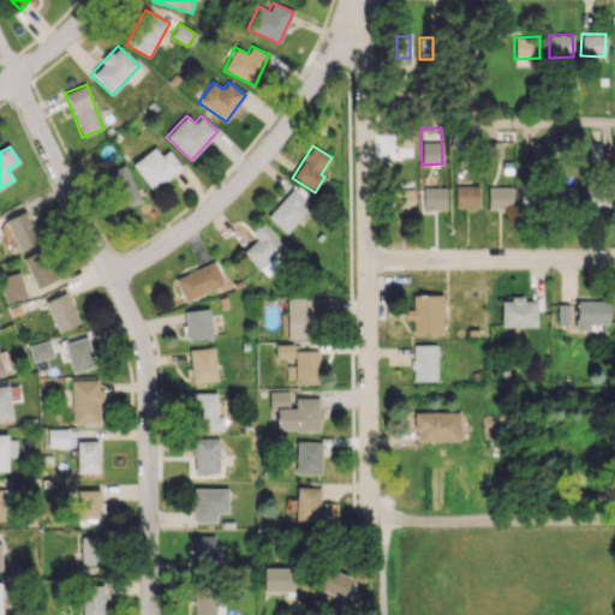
[(168,150),(161,156),(154,147),(131,165),(153,191),(183,167),(168,150)]
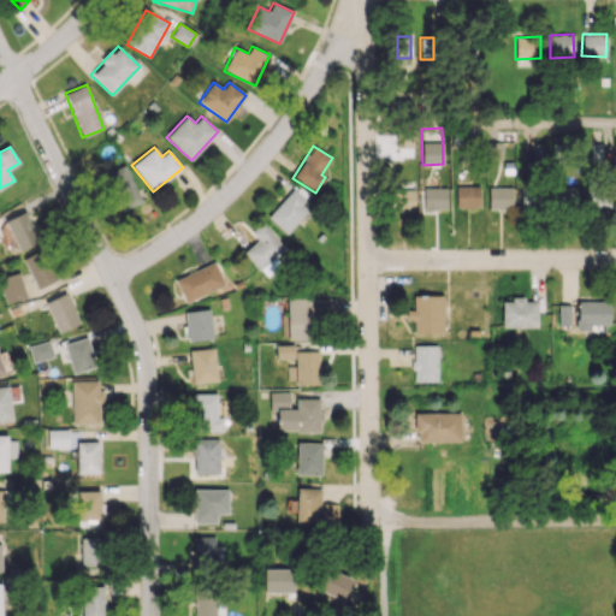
[(141,202),(125,165),(102,175),(118,212),(141,202)]
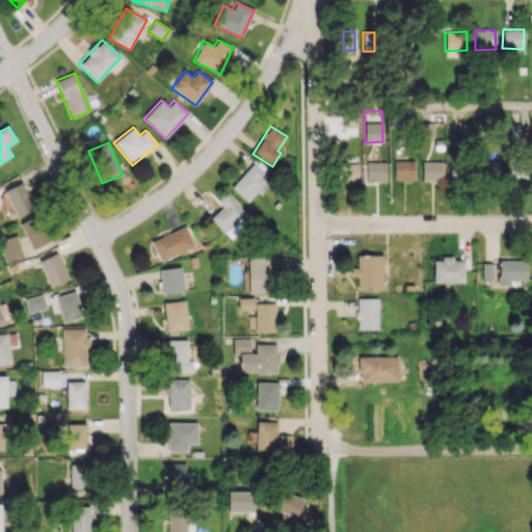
[(267,169),(257,159),(231,187),(246,203),(266,181),(261,177),(267,169)]
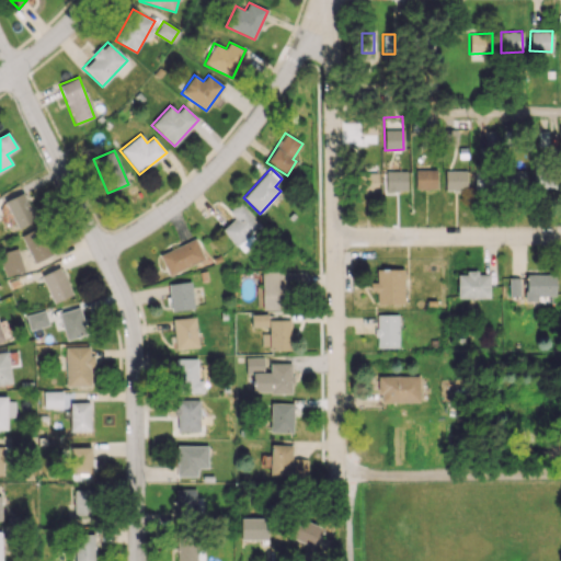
[(436,169),(414,169),(415,189),(436,189),(436,169)]
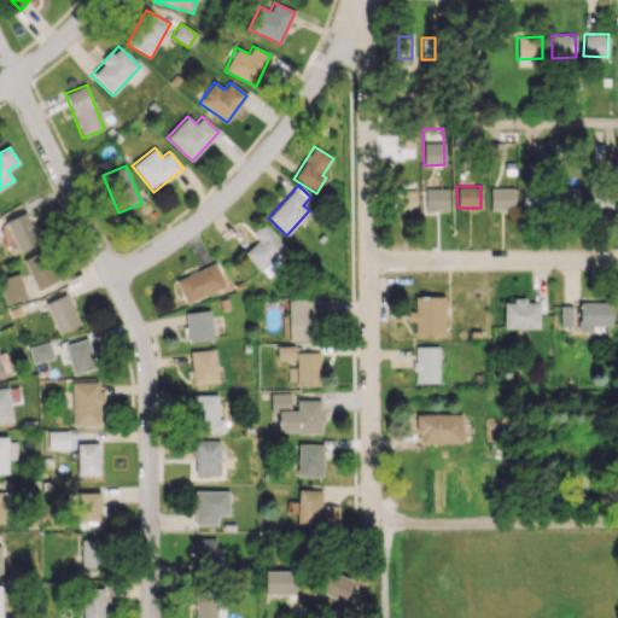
[(424,210),(448,210),(448,188),(425,187),(424,210)]
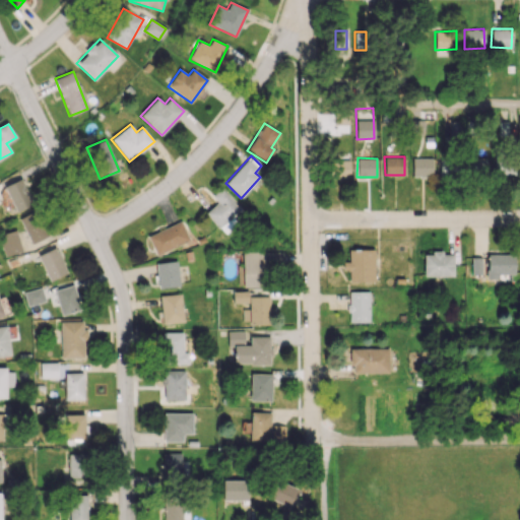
[(440,157),(439,177),(456,178),(457,158),(440,157)]
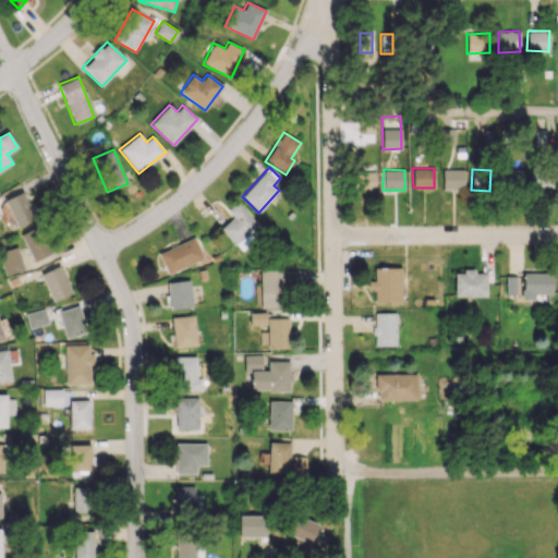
[(522,169),(501,169),(500,187),(522,187),(522,169)]
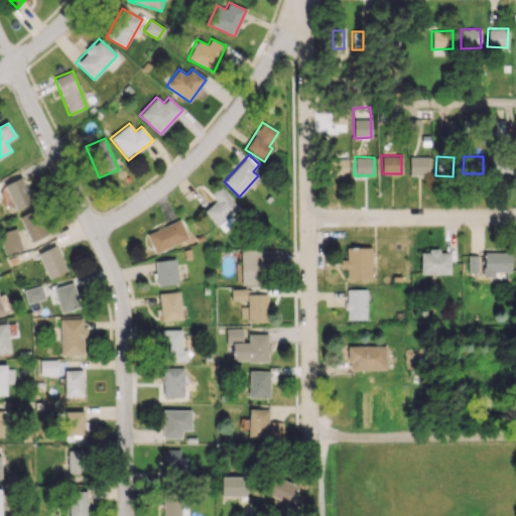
[(511,173),(510,156),(490,157),(491,174),(511,173)]
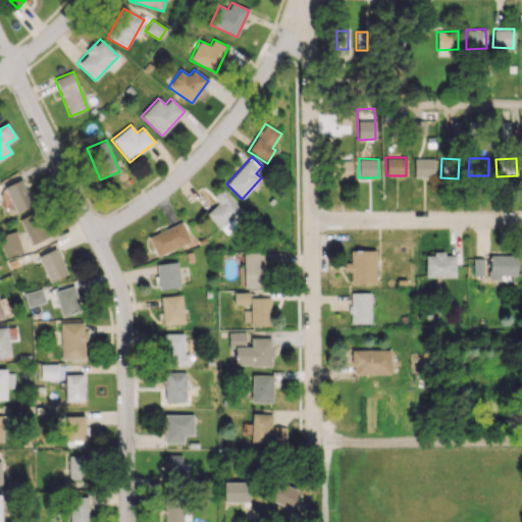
[(413,159),(414,177),(433,177),(433,159),(413,159)]
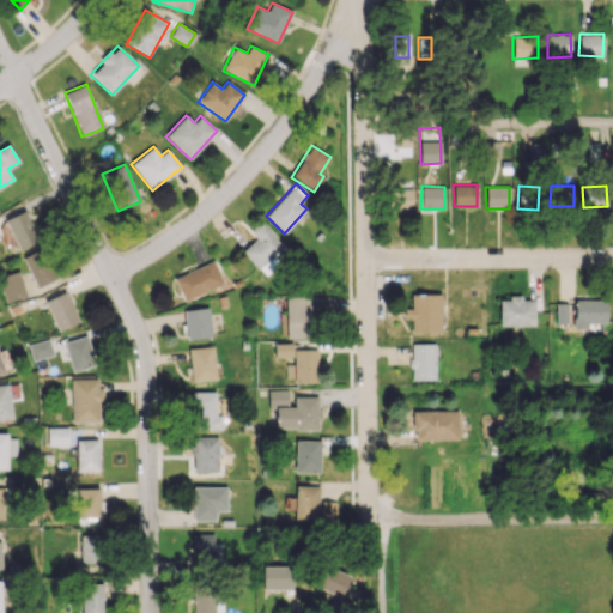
[(412,210),(412,188),(396,189),(396,210),(412,210)]
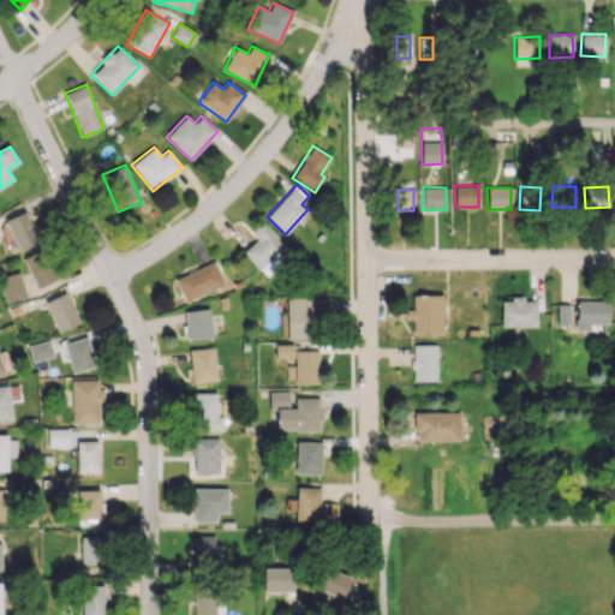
[(5,219),(16,250),(39,242),(28,210),(5,219)]
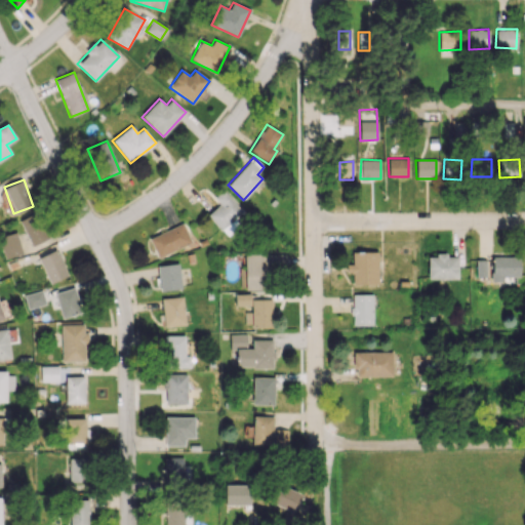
[(247,214),(224,189),(213,198),(218,204),(207,215),(225,235),(247,214)]
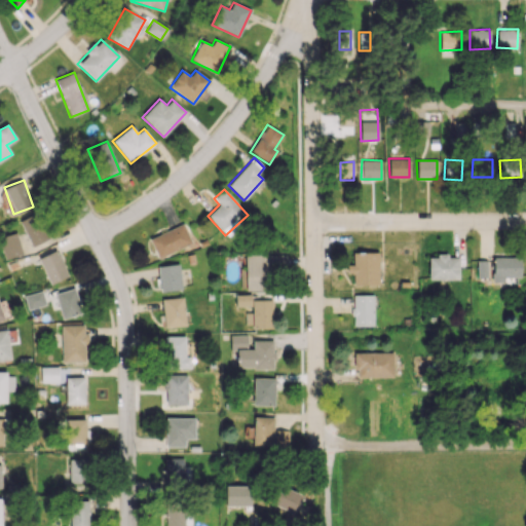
[(48,239),(37,213),(20,220),(30,247),(48,239)]
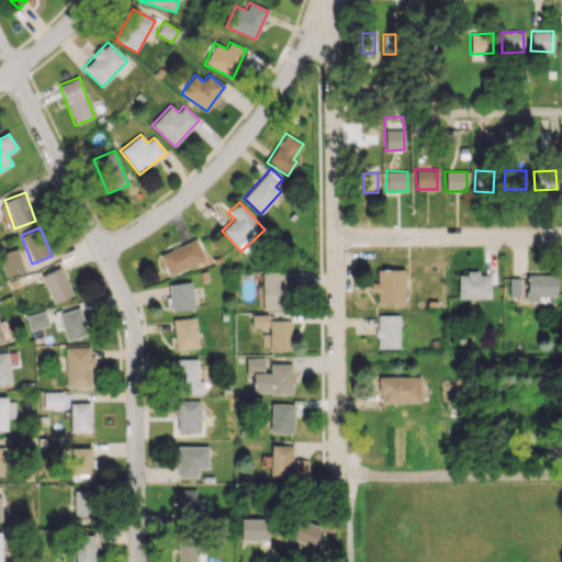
[(158,256),(169,277),(205,259),(194,238),(158,256)]
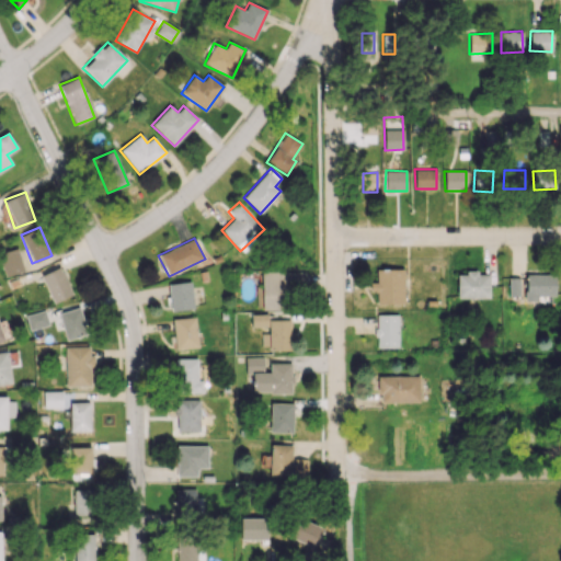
[(0,262),(4,277),(24,271),(16,248),(0,252),(0,262)]
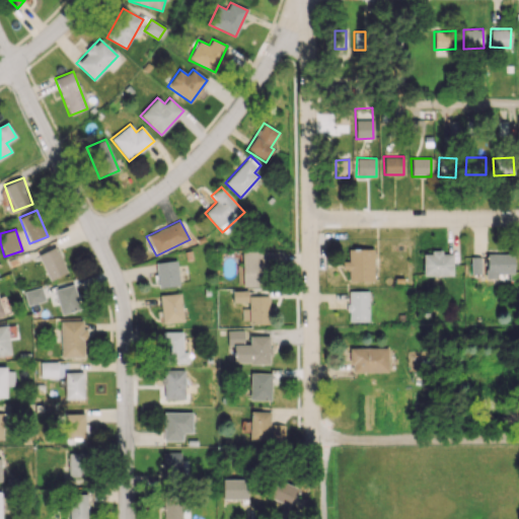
[(38,254),(49,281),(67,274),(56,246),(38,254)]
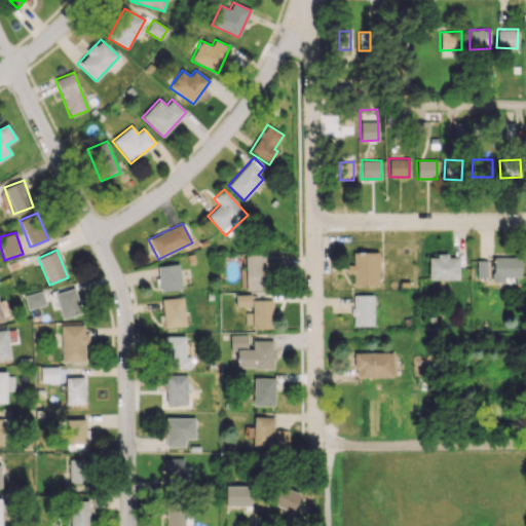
[(352,285),(378,286),(379,253),(352,253),(352,265),(347,265),(347,273),(353,273),(352,285)]
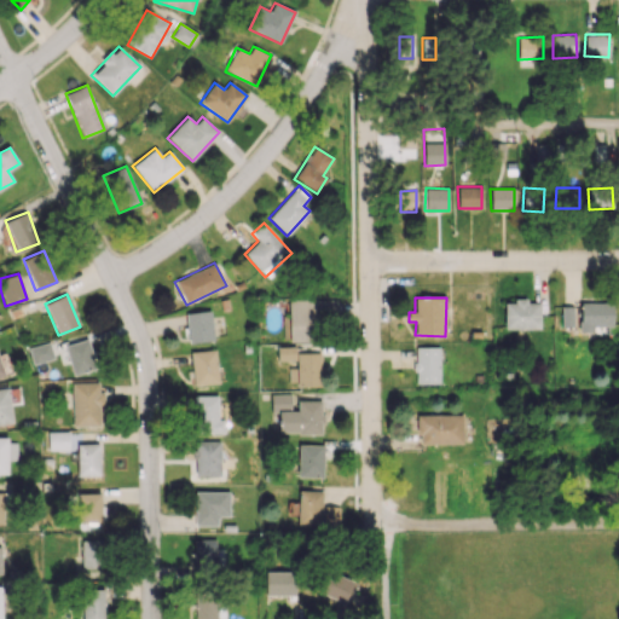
[(288,341),(317,341),(317,318),(336,318),(336,300),(289,300),(288,341)]
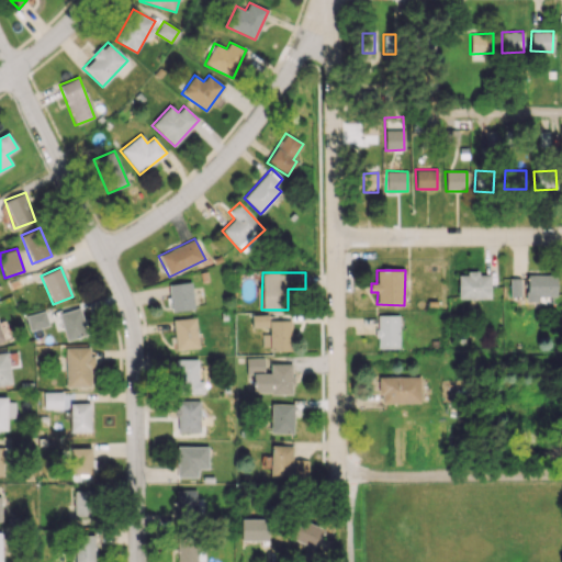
[(490,276),(480,276),(480,273),(458,273),(458,299),(490,299),(490,276)]
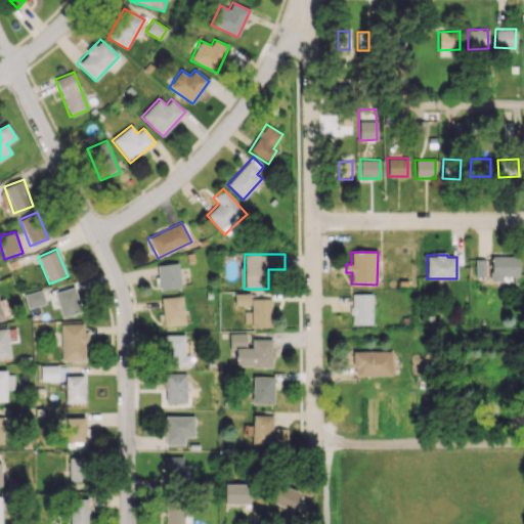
[(518,256),(490,256),(490,281),(501,281),(501,276),(519,276),(518,256)]
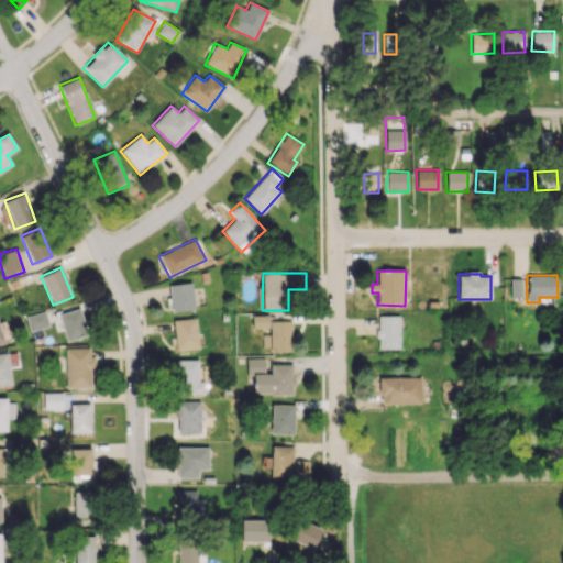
[(511,297),(520,297),(520,280),(511,280),(511,297)]
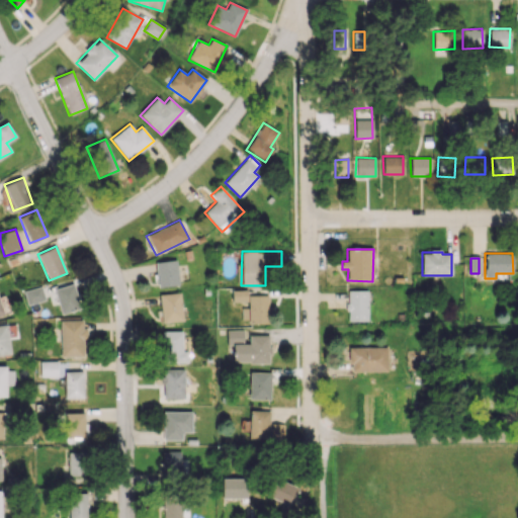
[(178,285),(176,260),(155,261),(157,286),(178,285)]
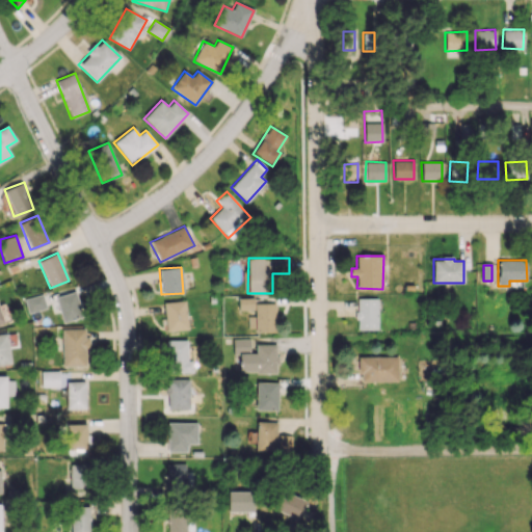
[(55,296),(62,322),(82,317),(75,291),(55,296)]
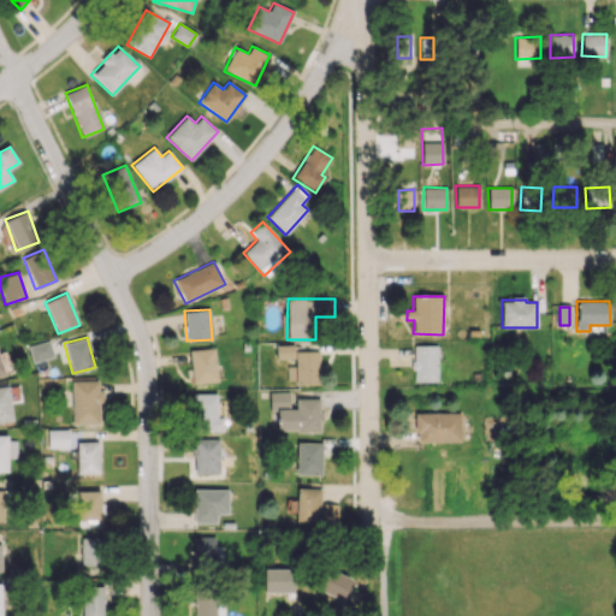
[(53,357),(49,342),(28,345),(31,361),(53,357)]
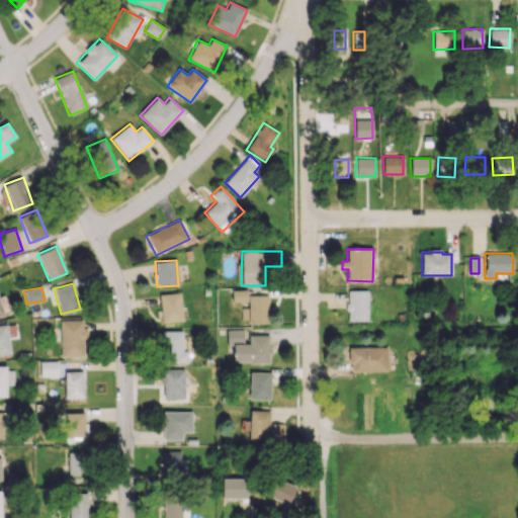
[(231,290),(232,301),(248,301),(248,324),(269,323),(268,294),(247,295),(247,290),(231,290)]
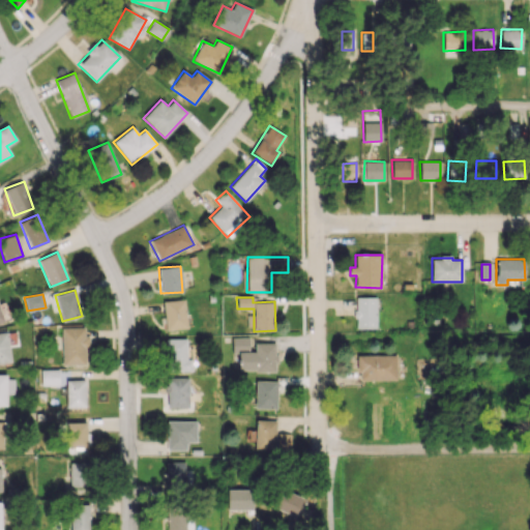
[(377,328),(376,297),(355,297),(355,328),(377,328)]
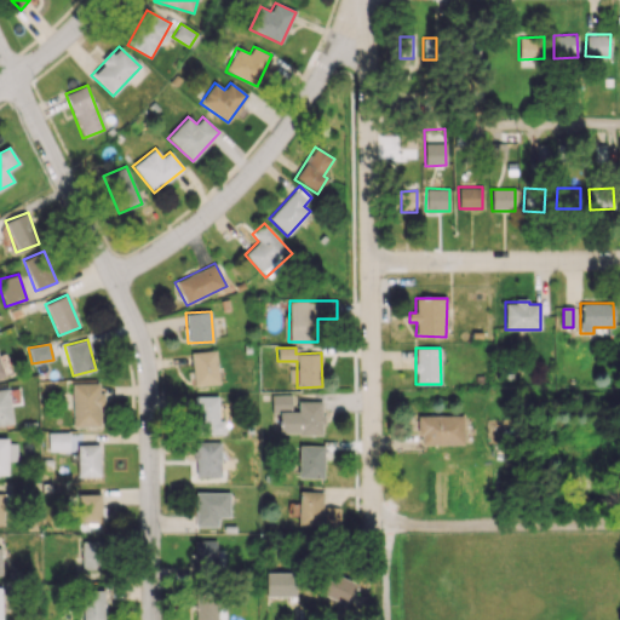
[(217,351),(191,351),(191,385),(217,385),(217,351)]
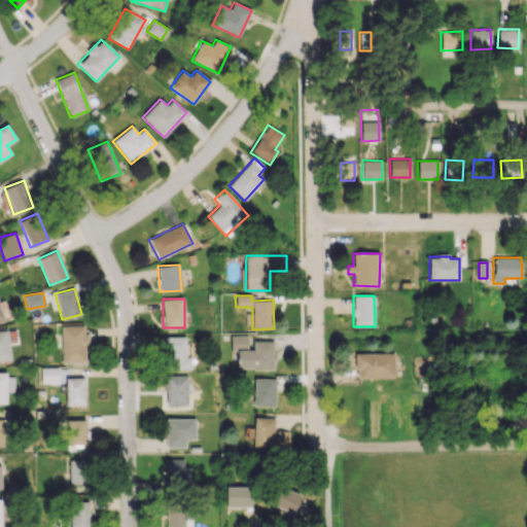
[(85,325),(61,326),(61,362),(86,362),(85,325)]
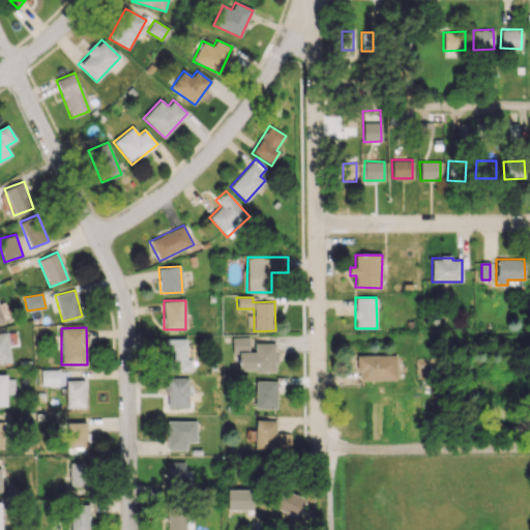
[(0,363),(9,363),(7,332),(0,332),(0,363)]
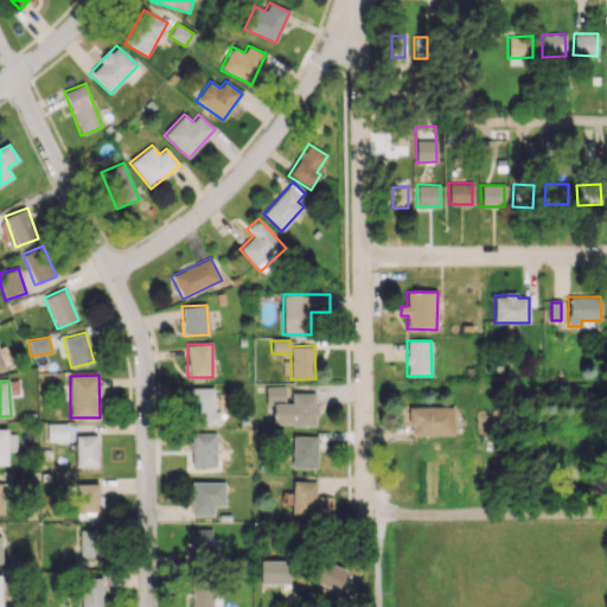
[(285,387),(264,387),(264,401),(285,401),(285,387)]
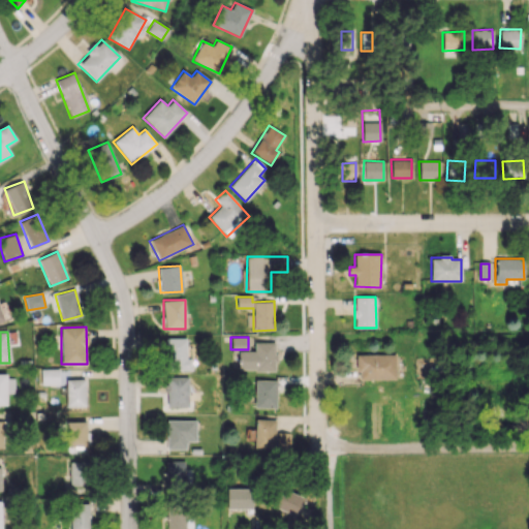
[(191,359),(186,359),(186,339),(166,338),(165,370),(191,371),(191,359)]
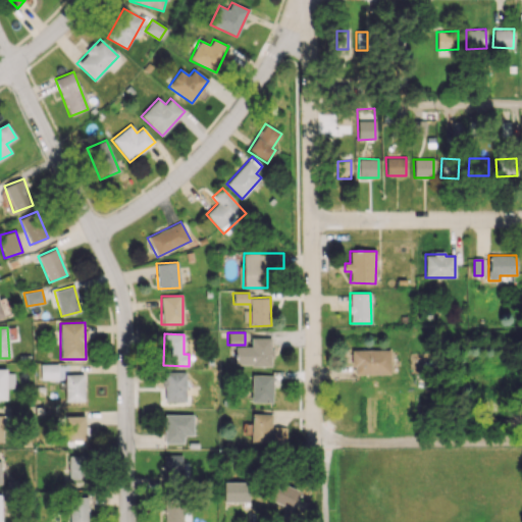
[(235,366),(271,365),(270,337),(250,338),(250,347),(235,347),(235,366)]
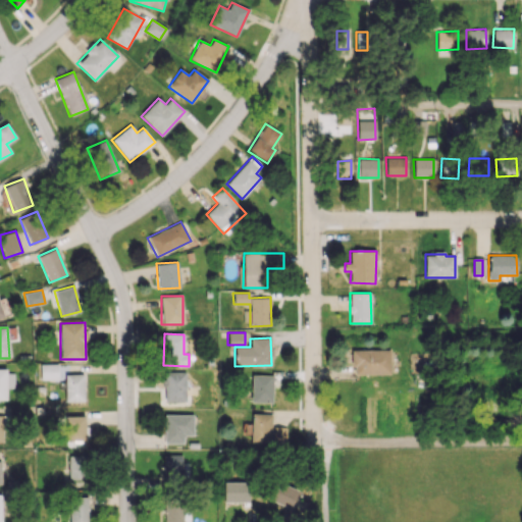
[(389,350),(352,350),(352,374),(389,374),(389,350)]
